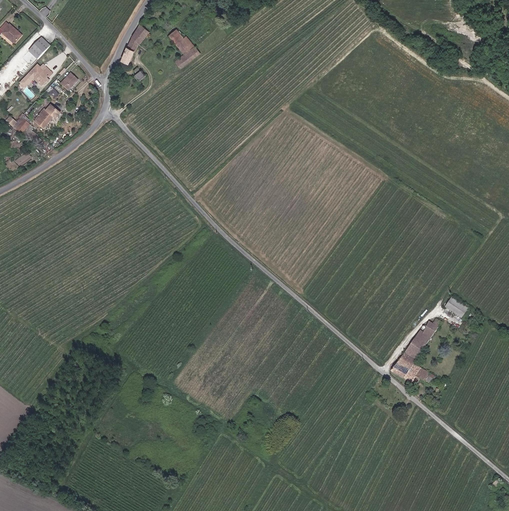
[(2,22),(0,24),(0,36),(11,45),(17,37),(11,33),(13,31),(2,22)]
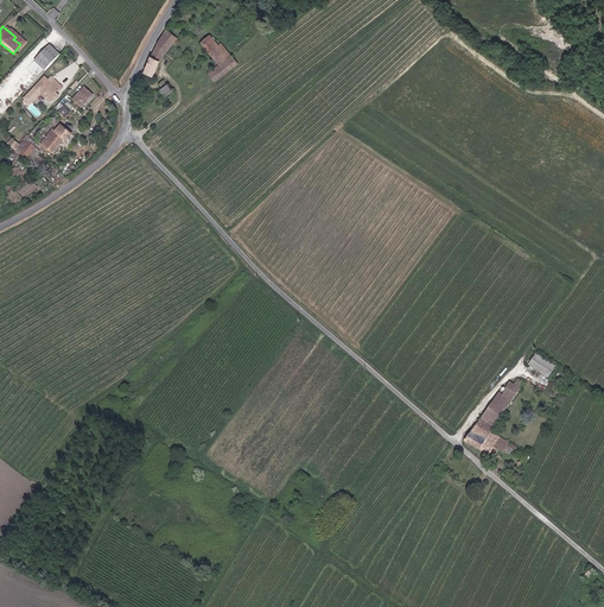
[(161,37),(172,43),(175,38),(160,31),(159,36),(161,37)]
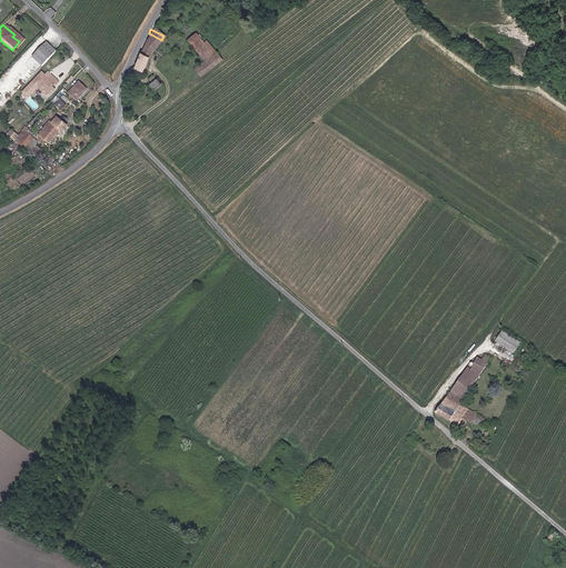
[(145,45),(154,49),(156,50),(161,40),(151,35),(149,40),(147,38),(145,45)]
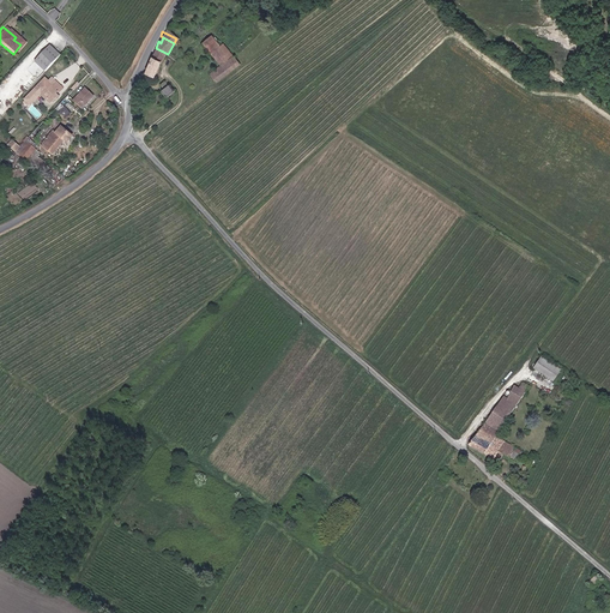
[(200,46),(210,56),(218,49),(210,38),(200,46)]
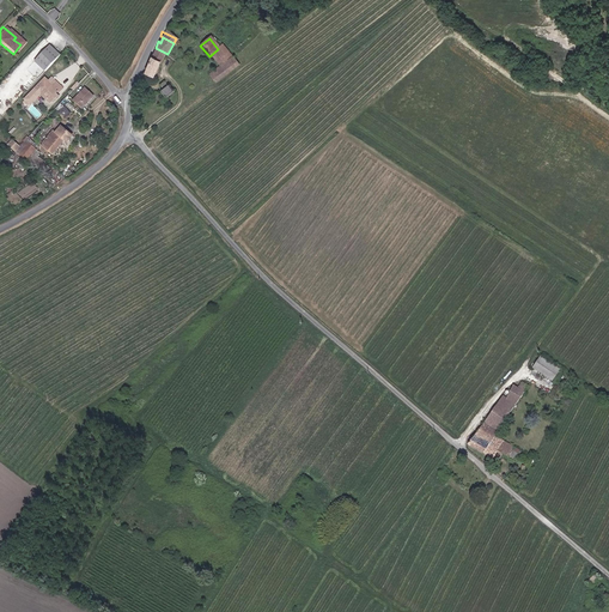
[(31,58),(42,68),(58,53),(47,42),(31,58)]
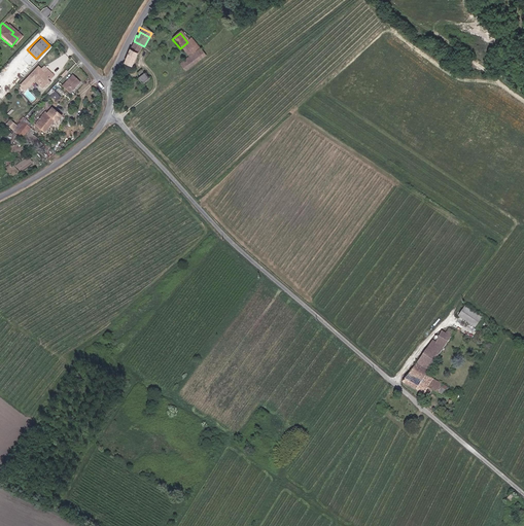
[(187,42),(180,48),(188,59),(198,50),(189,40),(187,42)]
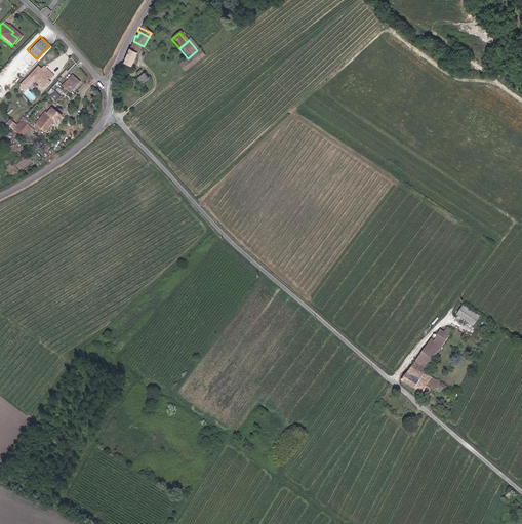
[(131,45),(139,49),(142,45),(133,41),(131,45)]
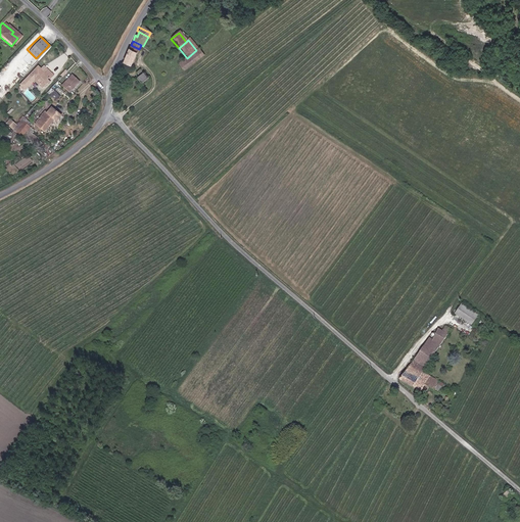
[(139,49),(131,45),(124,63),(131,66),(139,49)]
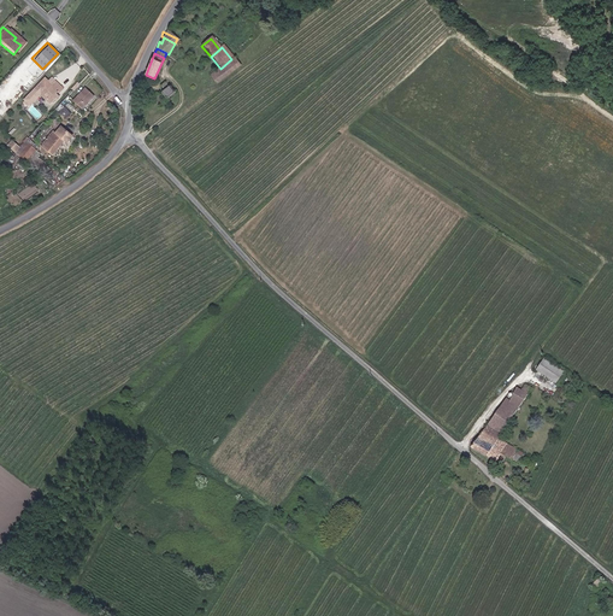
[(233,60),(210,78),(216,87),(239,68),(233,60)]
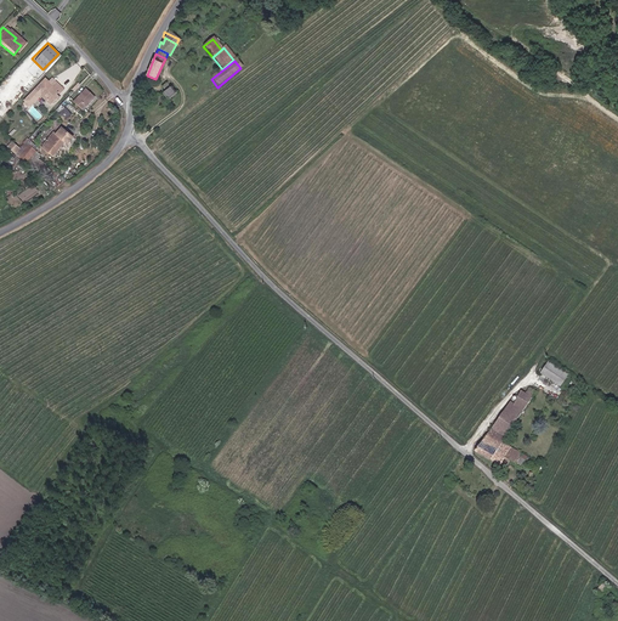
[(46,79),(43,77),(33,88),(40,94),(50,102),(54,97),(56,99),(58,95),(55,92),(56,90),(58,91),(62,86),(49,75),(46,79)]
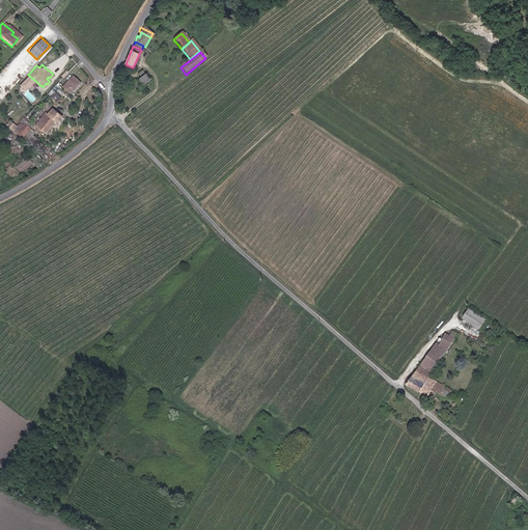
[(138,77),(142,82),(148,76),(144,72),(138,77)]
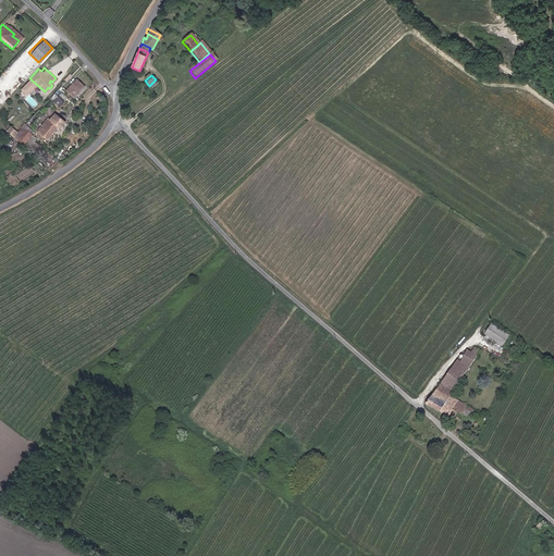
[(83,84),(75,76),(65,88),(73,95),(83,84)]
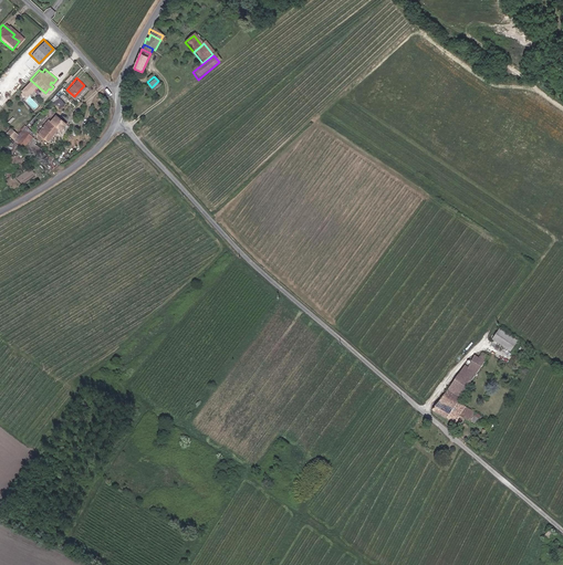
[(29,93),(37,85),(30,80),(21,90),(21,91),(20,93),(24,96),(29,92),(29,93)]
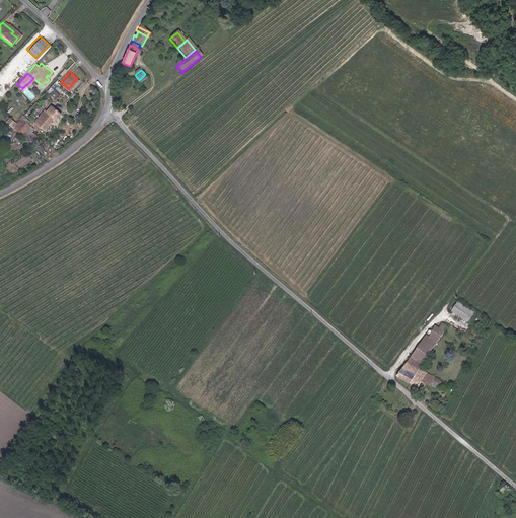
[(130,74),(122,81),(126,85),(134,78),(130,74)]
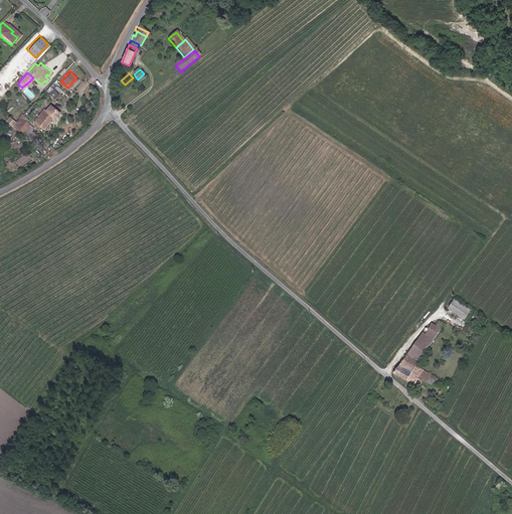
[(59,112),(49,104),(44,109),(34,121),(40,127),(51,114),(54,117),(59,112)]
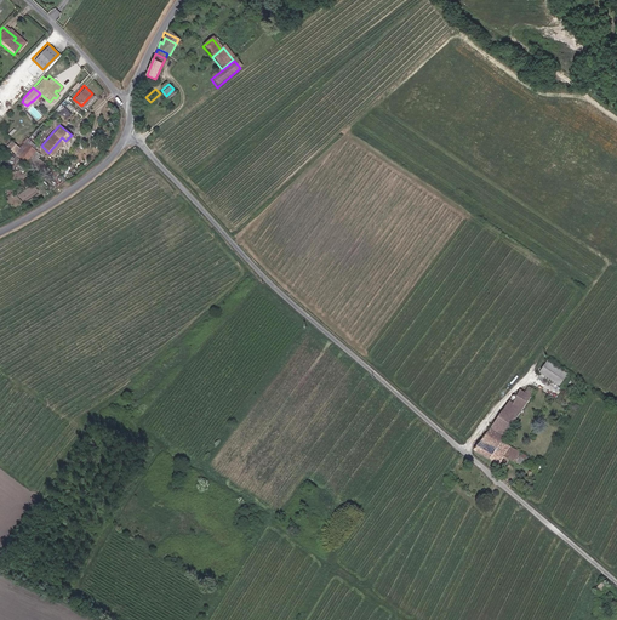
[(38,143),(41,146),(53,131),(51,129),(38,143)]
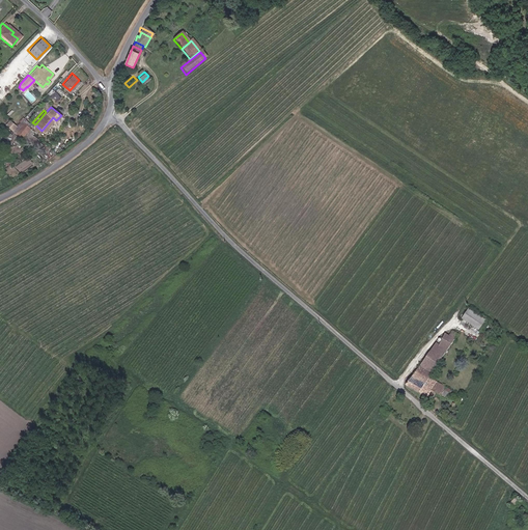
[(11,128),(10,128),(14,131),(21,122),(19,120),(16,123),(14,123),(11,128)]
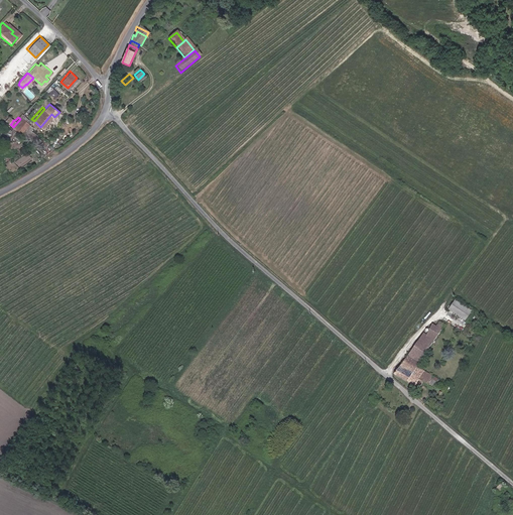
[(0,122),(7,128),(10,124),(11,124),(4,118),(0,122)]
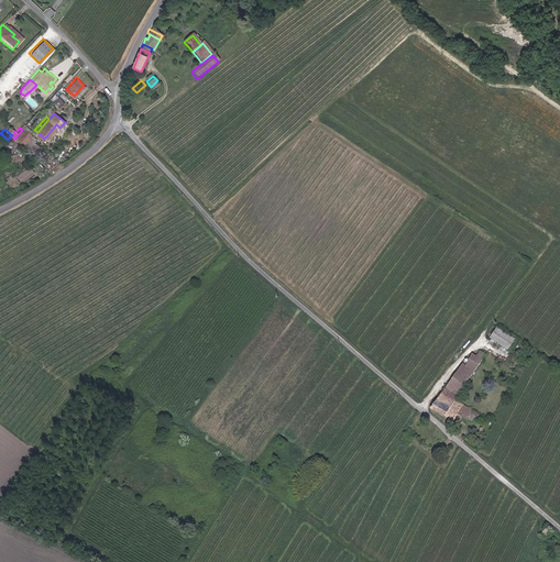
[(22,130),(14,139),(20,144),(28,135),(22,130)]
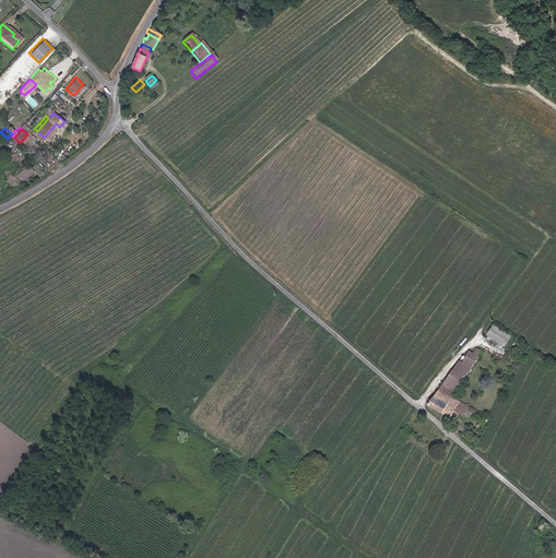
[(506,334),(498,345),(515,357),(522,347),(506,334)]
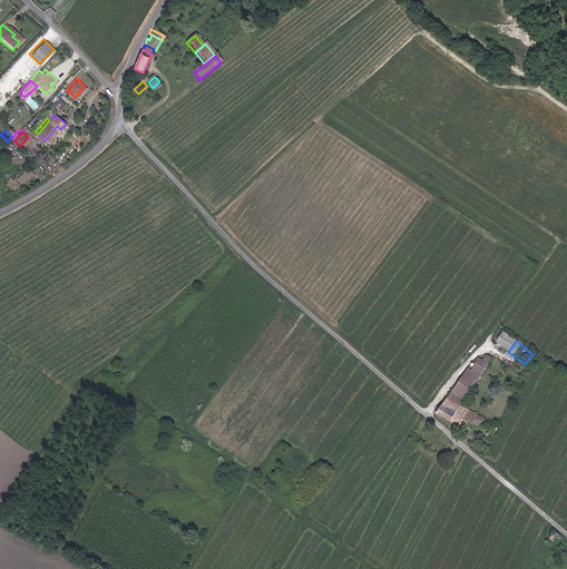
[(485,363),(476,374),(472,372),(439,417),(460,430),(465,422),(476,428),(480,420),(462,409),(477,389),(484,381),(492,369),(485,363)]
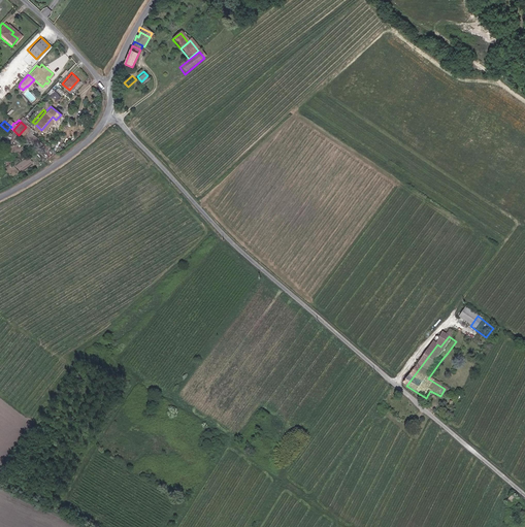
[(263,413),(258,418),(266,424),(270,419),(263,413)]
